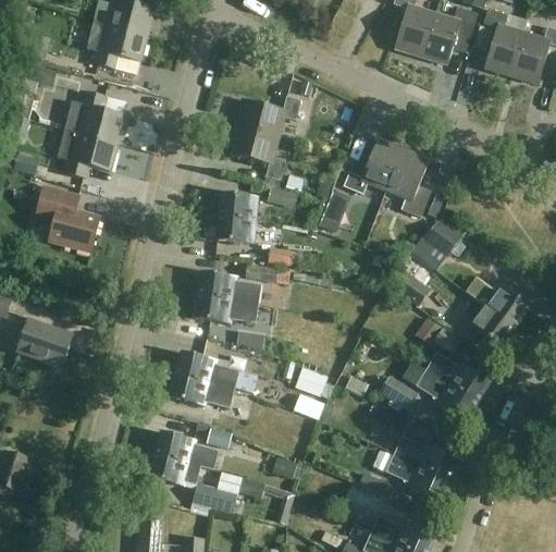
[(93,21),(143,33),(150,5),(130,0),(102,0),(98,0),(93,21)]
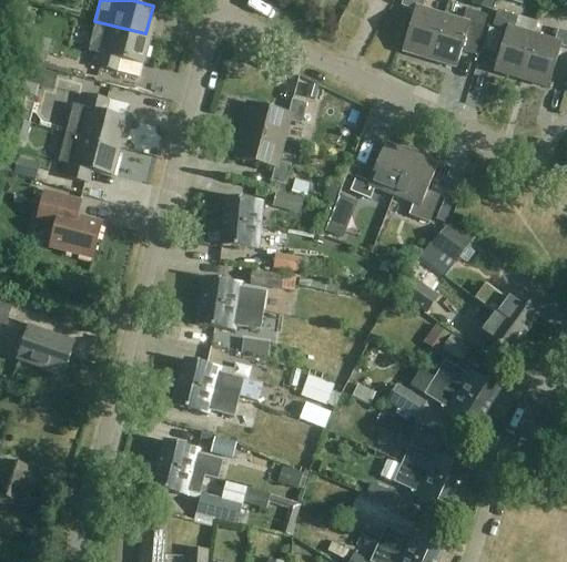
[(431,60),(443,14),(424,9),(426,0),(402,0),(401,6),(413,9),(401,51),(431,60)]
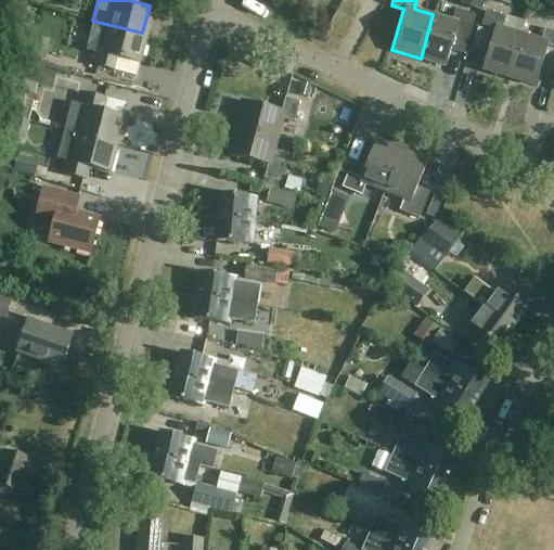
[(433,14),(421,59),(447,66),(452,49),(464,53),(475,14),(455,9),(452,20),(433,14)]
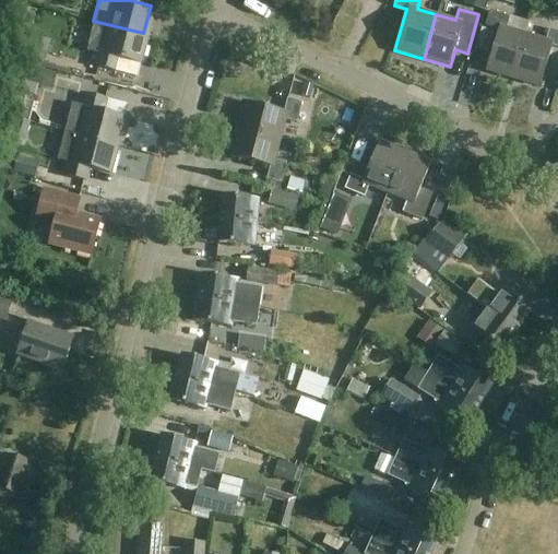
[(512,77),(525,33),(507,27),(510,15),(488,9),(484,23),(497,26),(485,69),(512,77)]
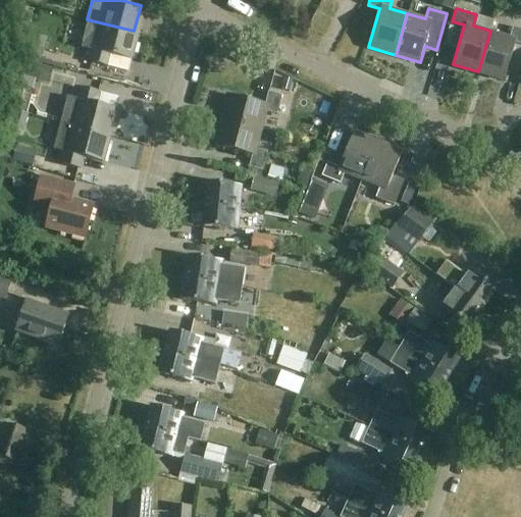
[(126,56),(134,31),(87,19),(81,44),(84,45),(81,57),(106,64),(109,52),(126,56)]
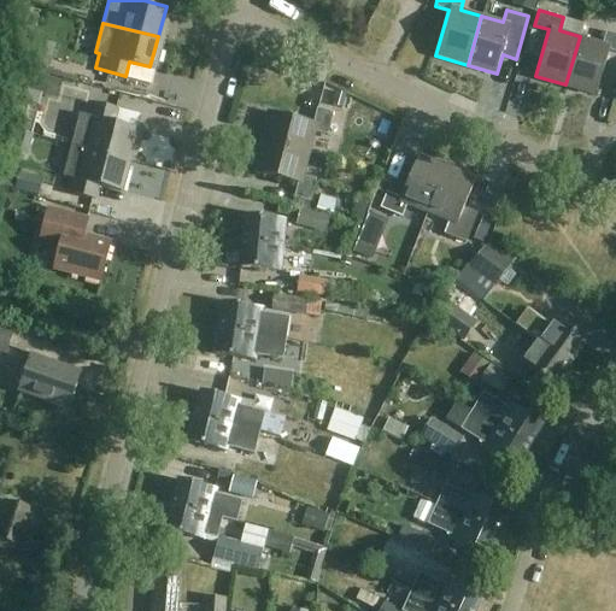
[(580,36),(565,84),(596,94),(609,48),(615,50),(615,31),(605,29),(602,42),(580,36)]
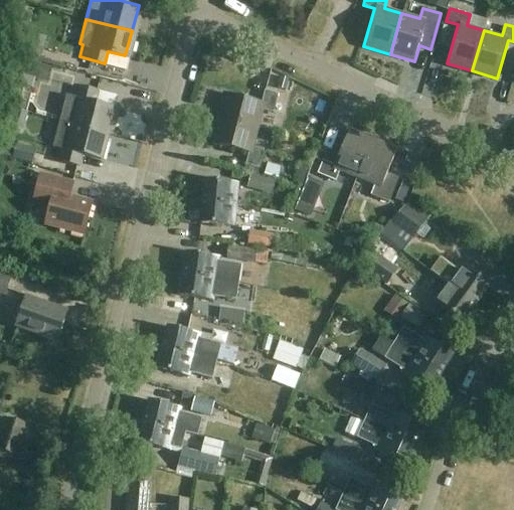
[(8,47),(19,50),(21,41),(11,38),(8,47)]
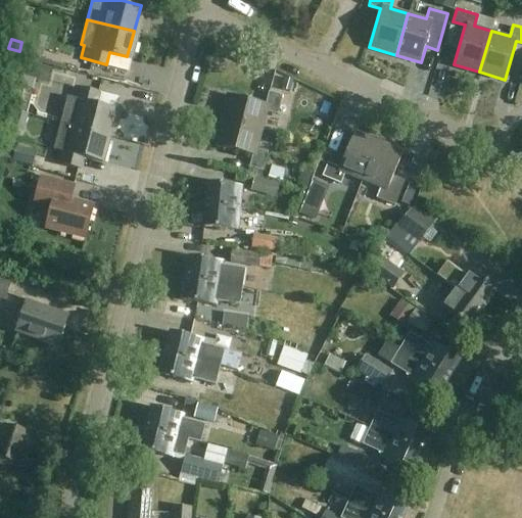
[(37,78),(41,63),(19,57),(7,104),(27,109),(35,77),(37,78)]
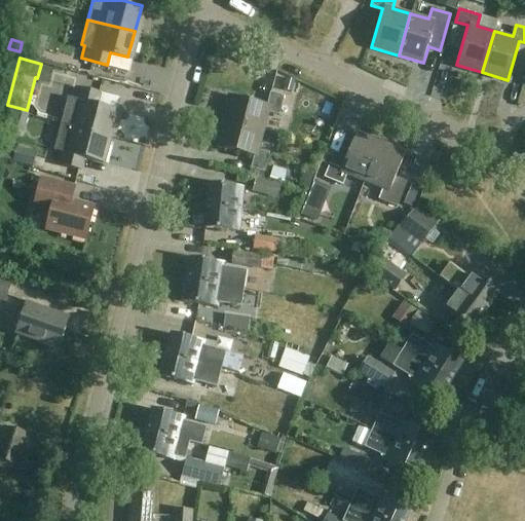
[(60,119),(109,132),(115,107),(96,102),(99,88),(74,82),(71,96),(67,95),(60,119)]
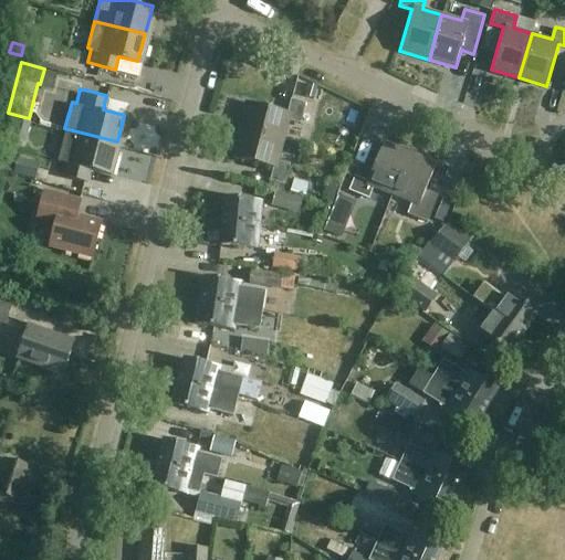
[(246,102),(238,129),(284,141),(290,122),(300,124),(305,103),(292,99),(289,114),(246,102)]
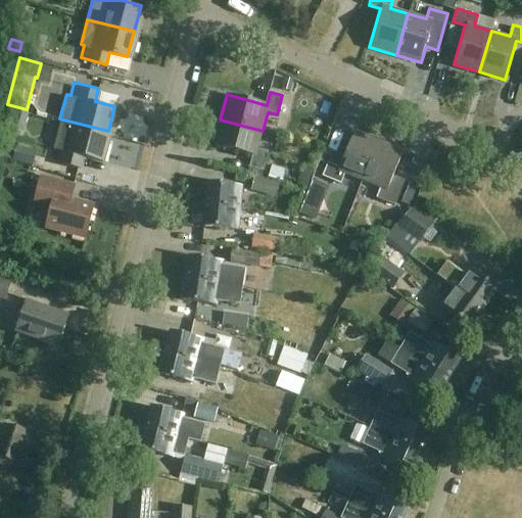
[(102,155),(108,131),(59,119),(53,142),(58,144),(55,155),(81,162),(84,150),(102,155)]
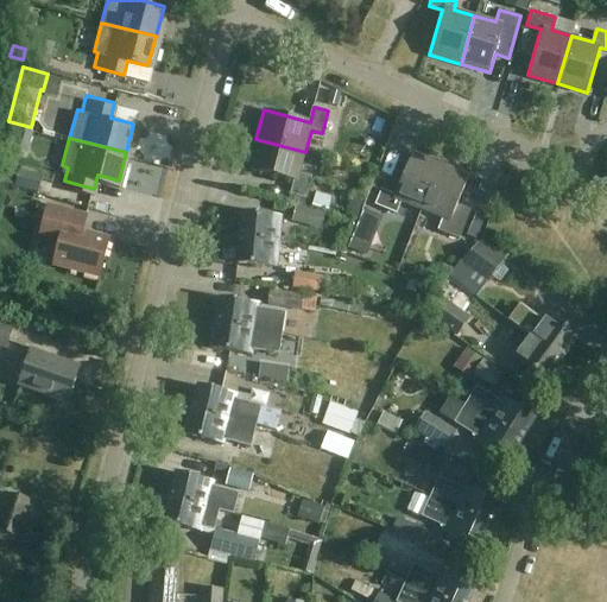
[(305,152),(255,139),(248,168),(293,179),(290,196),(304,200),(310,176),(301,173),(305,152)]
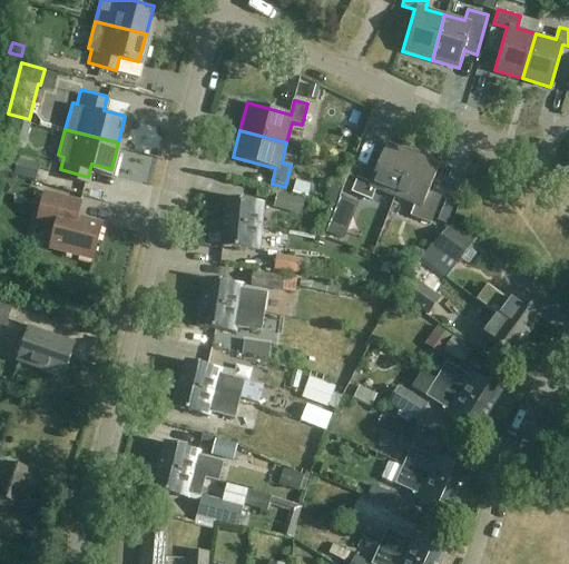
[(395,197),(412,152),(386,142),(371,185),(356,179),(351,194),(372,203),(376,190),(395,197)]
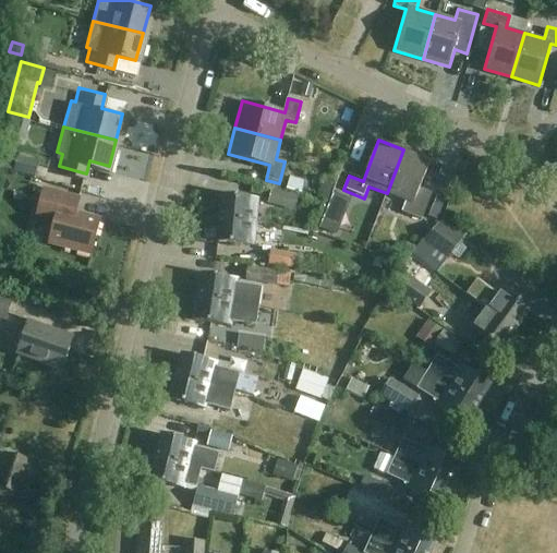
[(403,149),(387,193),(407,201),(401,213),(421,220),(427,205),(414,201),(431,159),(403,149)]
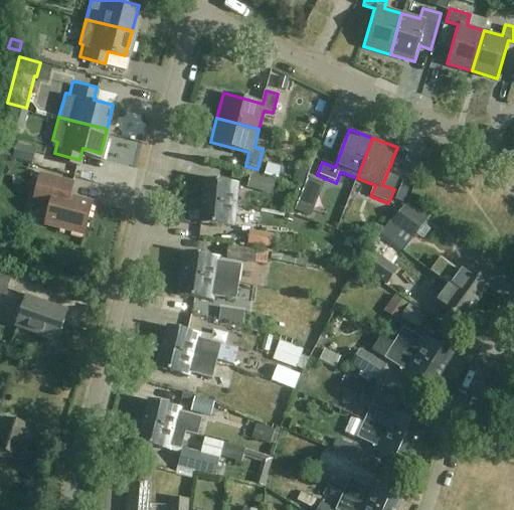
[(305,157),(307,144),(295,141),(292,154),(305,157)]
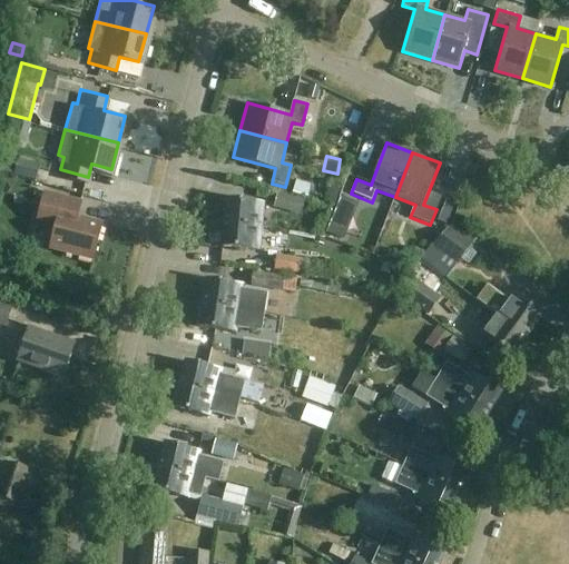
[(326,182),(323,196),(333,198),(336,185),(326,182)]
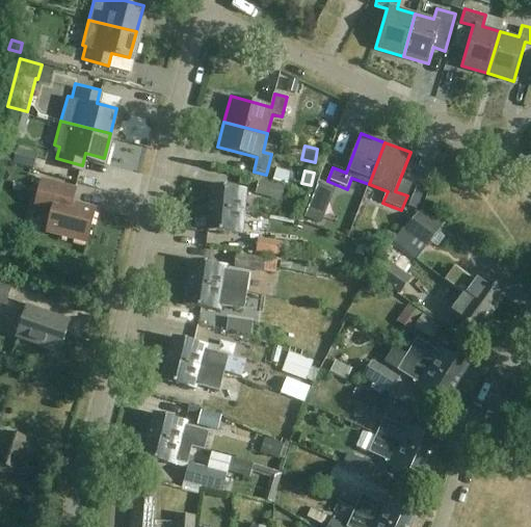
[(84,238),(93,206),(67,200),(70,184),(40,177),(32,207),(48,210),(43,229),(84,238)]
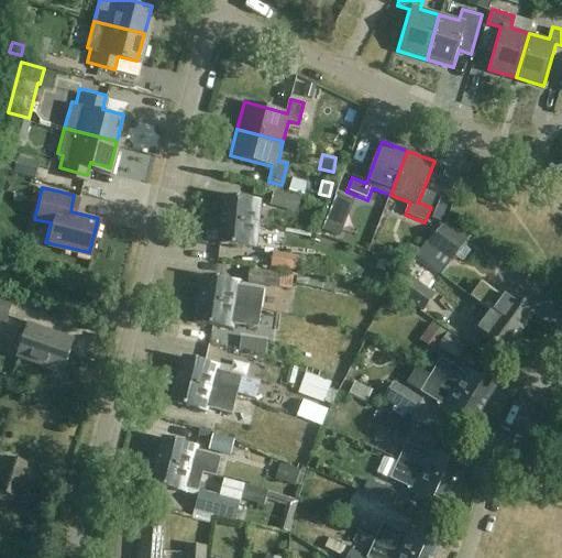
[(297,210),(300,195),(275,188),(271,204),(297,210)]
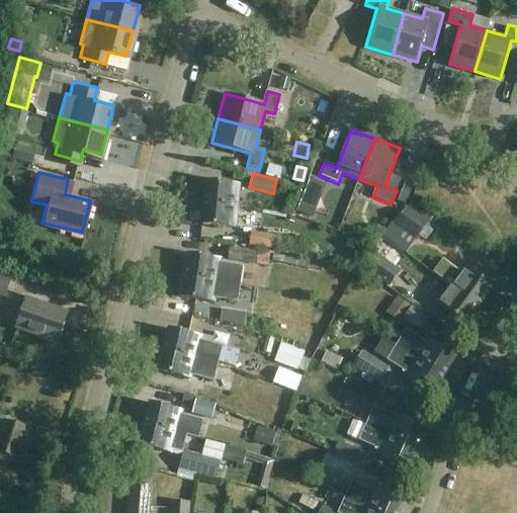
[(320,193),(324,182),(312,177),(308,189),(320,193)]
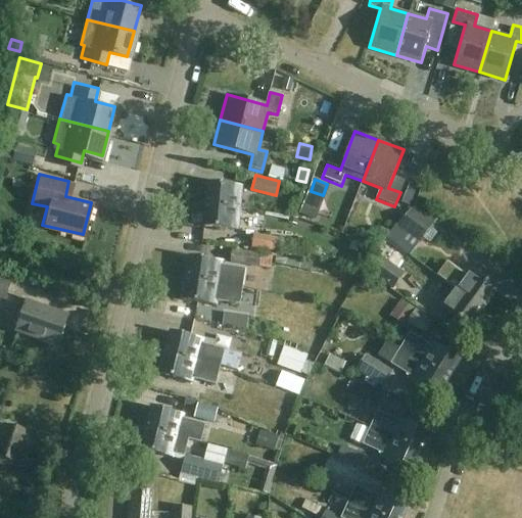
[(408,180),(399,198),(408,201),(415,183),(408,180)]
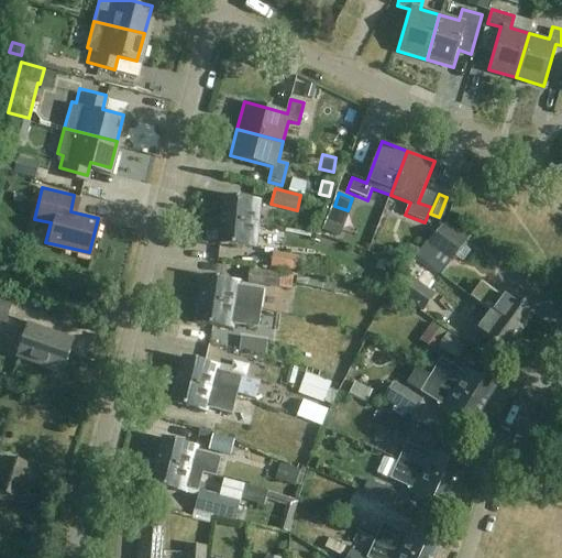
[(221,221),(259,225),(261,199),(223,196),(221,221)]
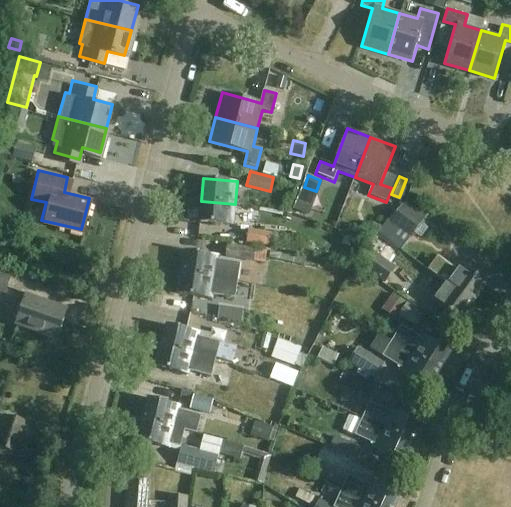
[(409,234),(422,217),(399,200),(386,217),(409,234)]
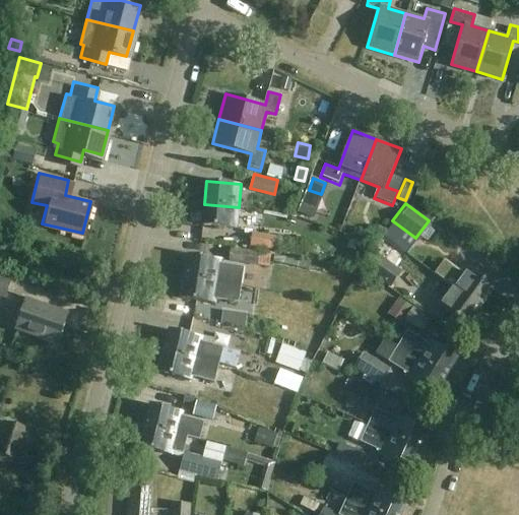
[(236,230),(239,207),(204,204),(202,227),(236,230)]
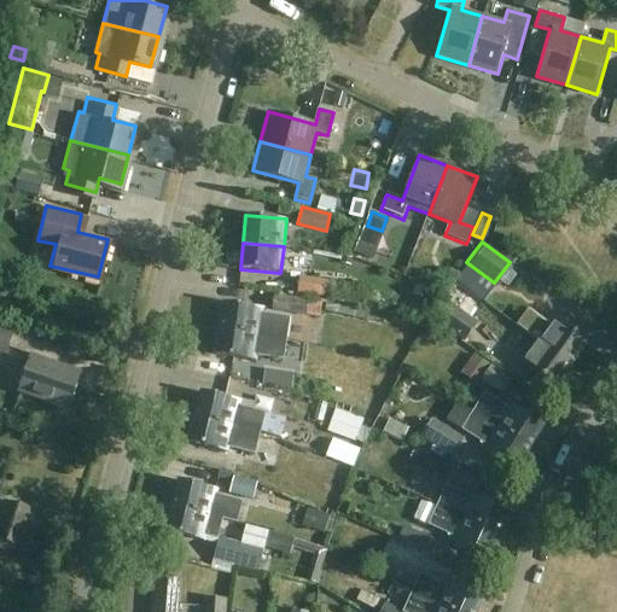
[(423,270),(440,278),(448,260),(431,252),(423,270)]
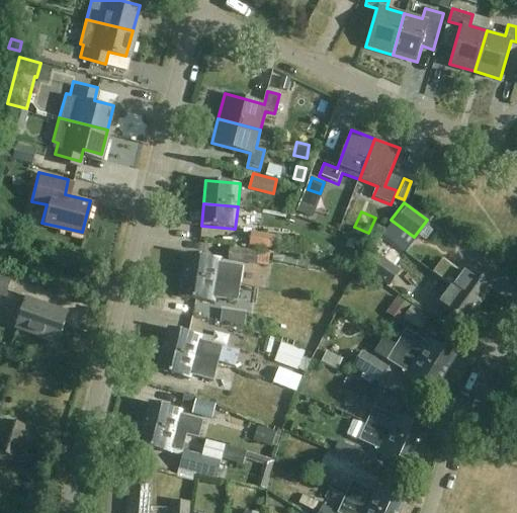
[(389,218),(380,225),(392,236),(400,229),(389,218)]
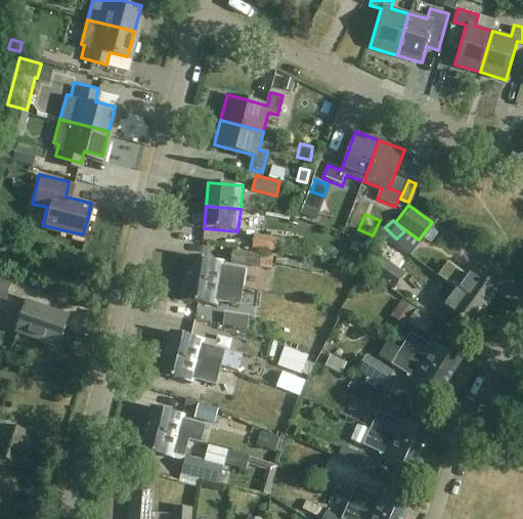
[(280,251),(282,236),(254,232),(252,247),(280,251)]
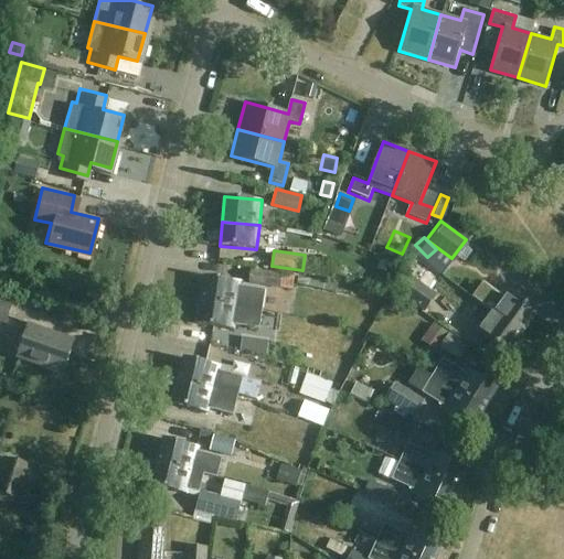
[(280,285),(282,271),(249,267),(247,280),(280,285)]
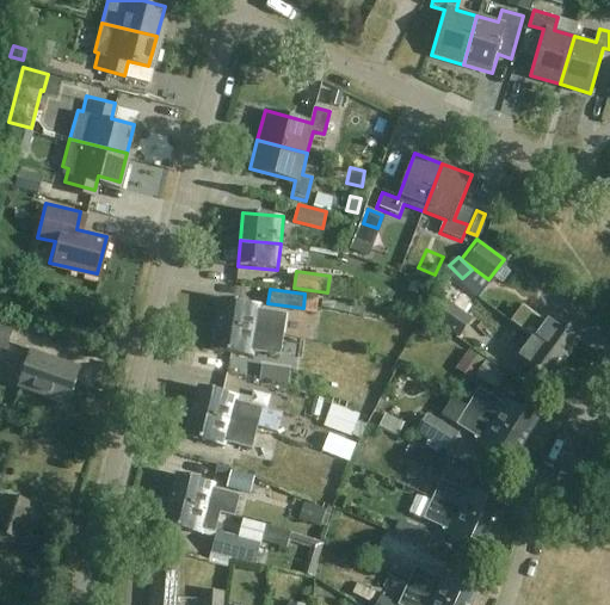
[(470,315),(436,291),(423,309),(457,333),(470,315)]
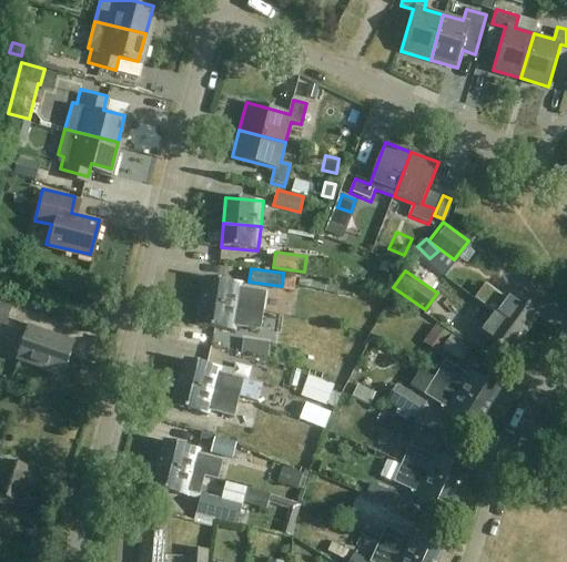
[(299,275),(297,282),(331,288),(332,282),(299,275)]
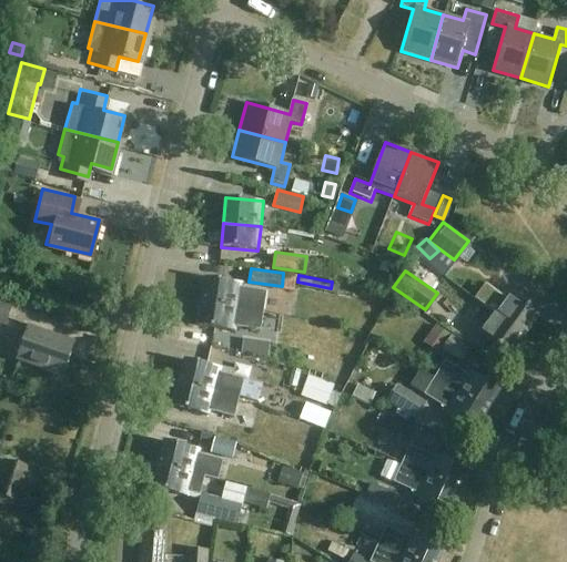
[(202,302),(264,310),(266,290),(240,287),(240,283),(205,278),(202,302)]
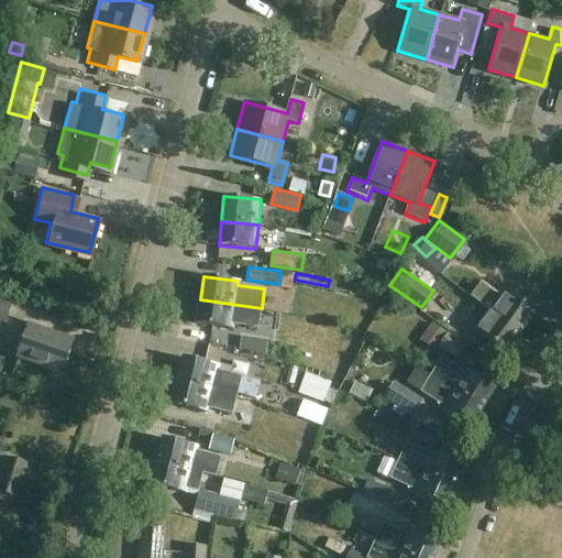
[(489,309),(519,330),(532,310),(504,290),(502,293),(481,279),(469,295),(489,309)]
